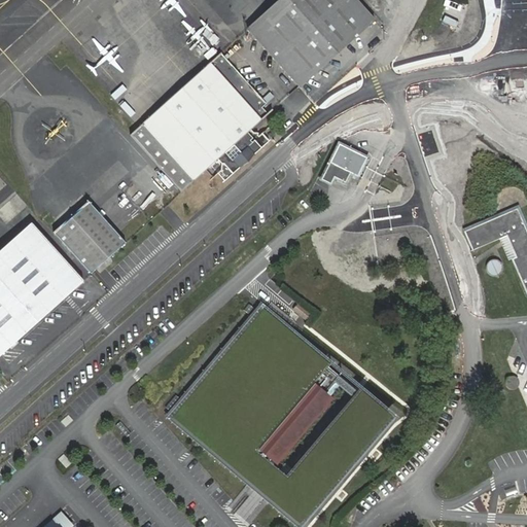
[(279,0),(247,29),(300,86),(377,19),(358,0),(279,0)]
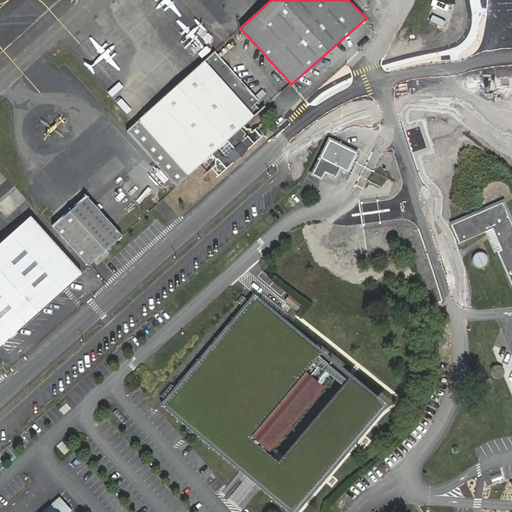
[(245,125),(261,111),(255,104),(259,101),(216,52),(135,123),(127,130),(150,155),(177,186),(202,164),(206,161),(212,155),(216,159),(215,165),(212,168),(219,176),(263,137),(256,129),(252,132),(252,129),(249,129),(245,125)]
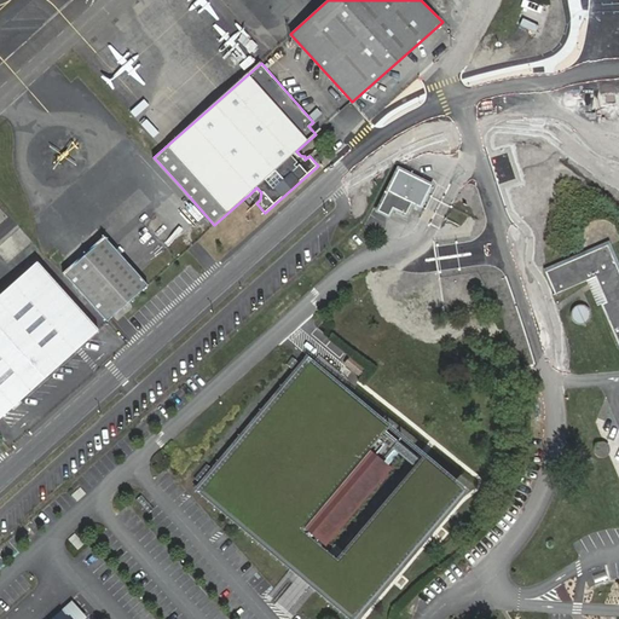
[(422,207),(433,185),(429,184),(399,169),(380,210),(391,215),(394,208),(408,214),(412,203),(422,208),(422,207)]
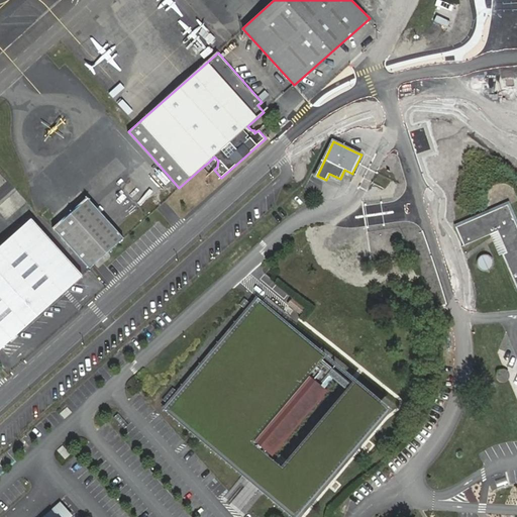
[(115,229),(88,199),(55,229),(90,269),(109,251),(124,239),(115,229)]
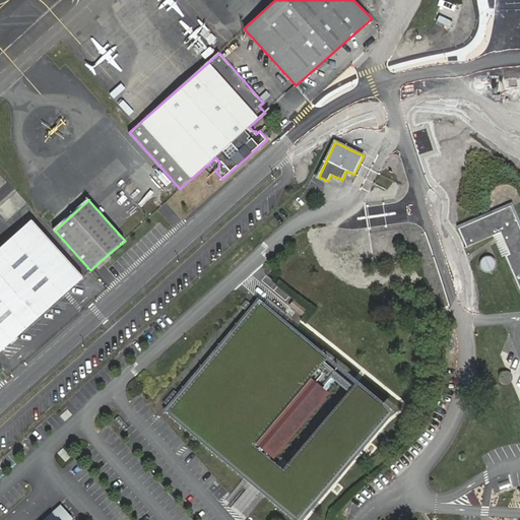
[(519,221),(512,202),(456,225),(466,247),(500,233),(501,236),(504,243),(509,253),(506,255),(519,289),(519,221)]
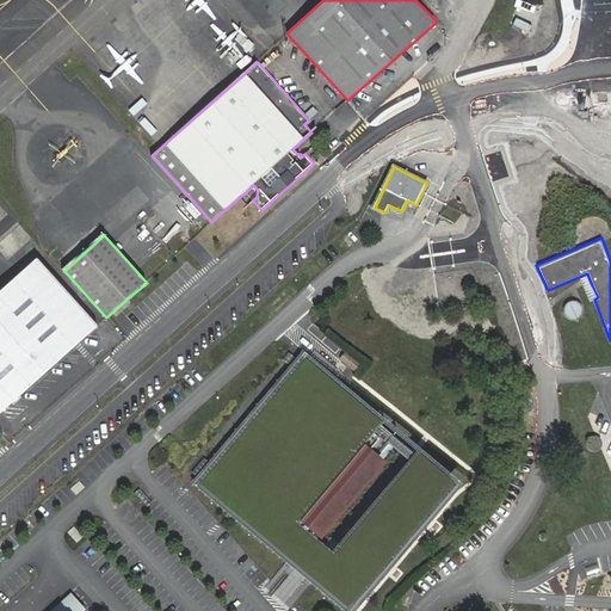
[(579,301),(573,300),(568,301),(565,304),(563,310),(566,315),(569,319),(574,320),(579,319),(582,314),(584,309),(582,304),(579,301)]
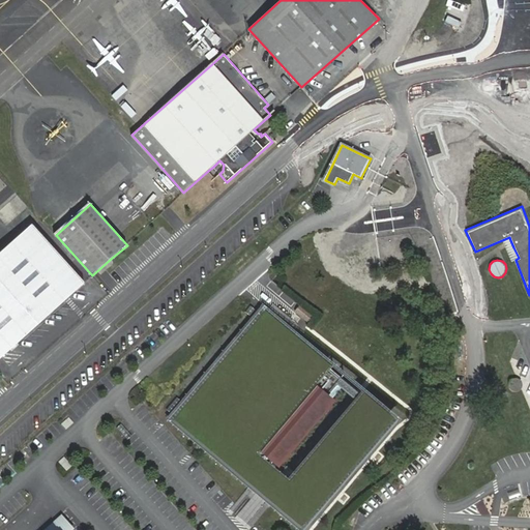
[(317,316),(301,303),(296,312),(311,323),(317,316)]
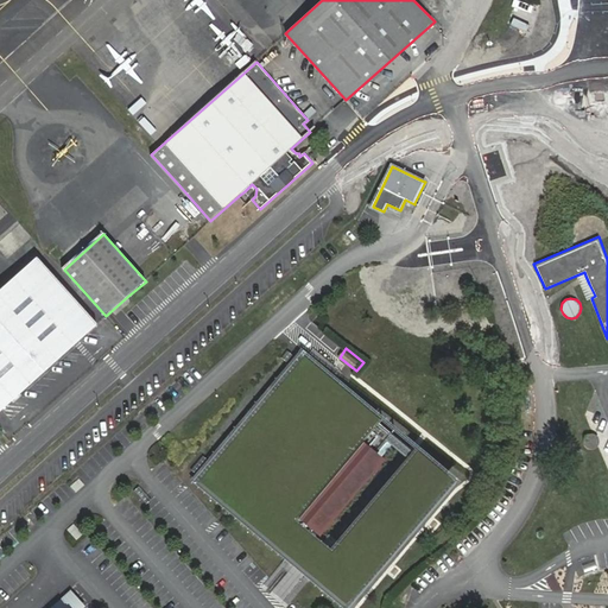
[(344,388),(306,356),(201,482),(287,555),(314,577),(350,607),(456,481),(344,388)]
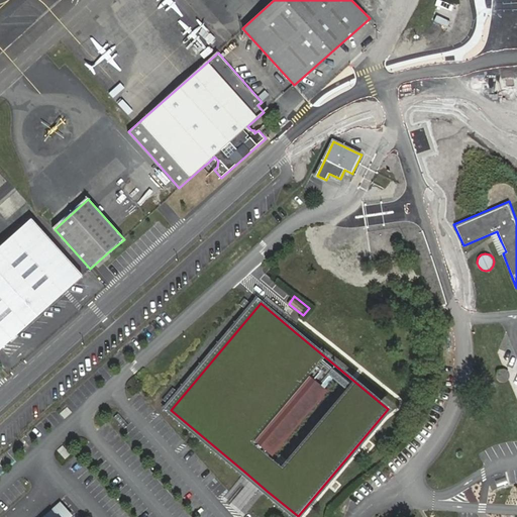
[(500,382),(504,383),(507,381),(510,379),(510,375),(509,372),(507,369),(503,368),(500,370),(497,372),(496,376),(497,379),(500,382)]
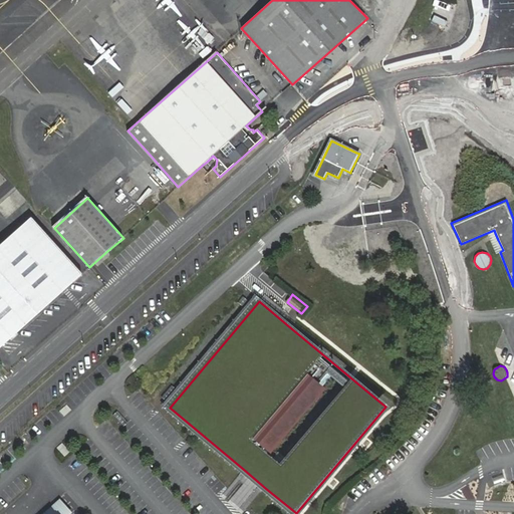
[(73,513),(74,513),(62,500),(45,513),(73,513)]
